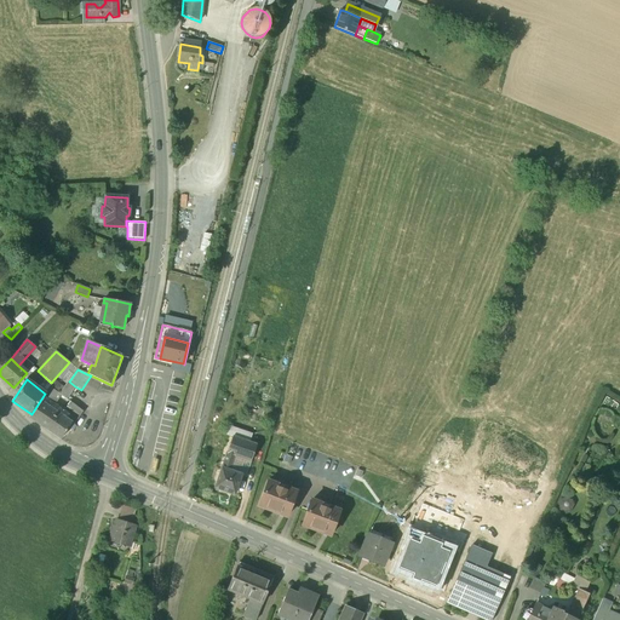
[(63,389),(53,382),(50,388),(59,394),(63,389)]
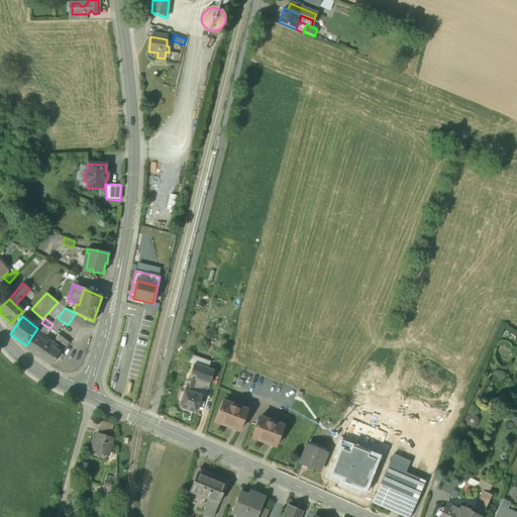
[(58,318),(53,324),(49,328),(49,329),(50,330),(56,333),(63,322),(58,318)]
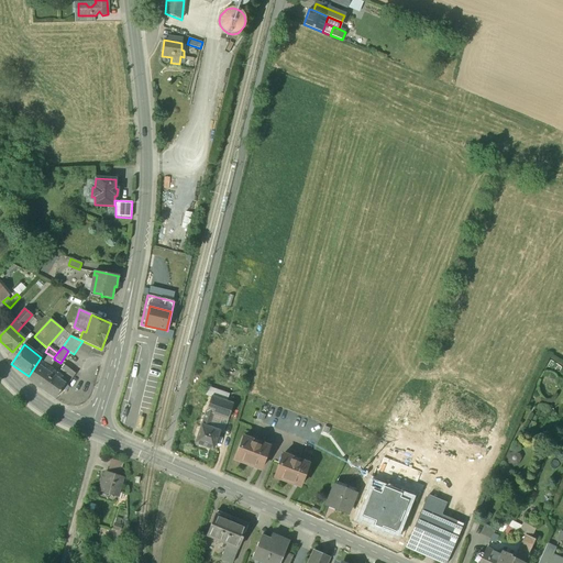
[(54,357),(45,352),(41,357),(36,364),(42,368),(45,364),(50,367),(55,360),(54,359),(54,357)]
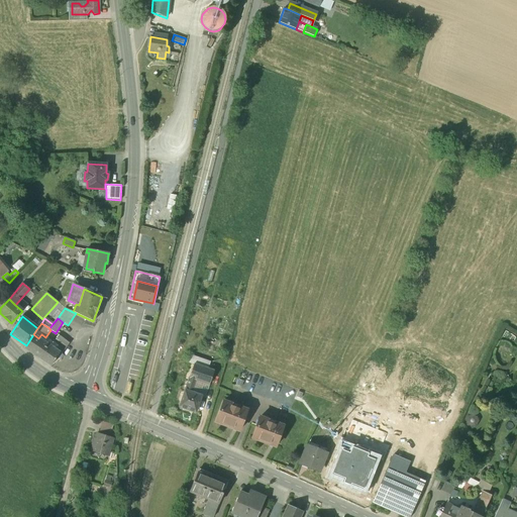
[(45,337),(41,334),(38,338),(33,334),(26,345),(24,348),(50,367),(58,356),(60,352),(56,349),(58,345),(45,337)]
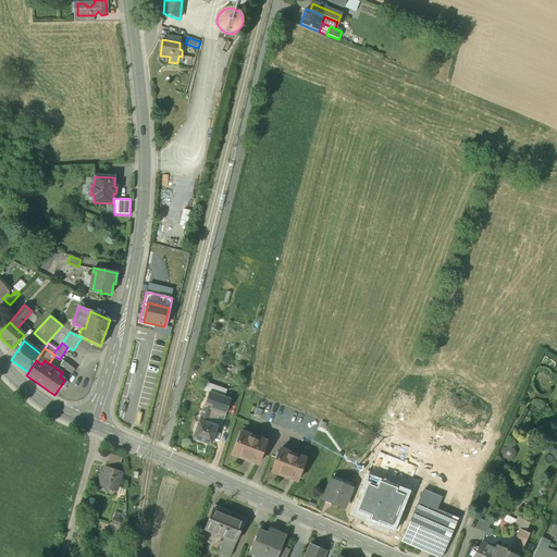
[(75,370),(63,361),(60,367),(71,374),(75,370)]
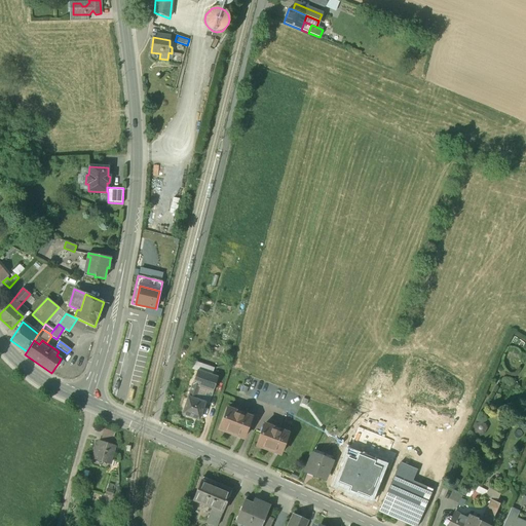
[(218,377),(197,371),(192,384),(213,391),(218,377)]
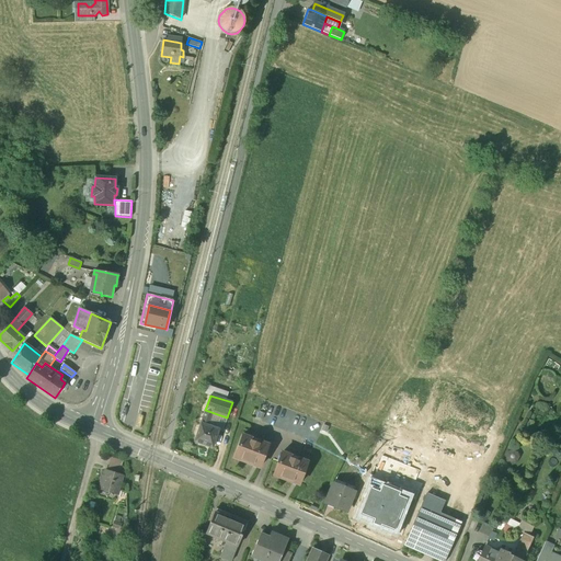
[(227,418),(205,410),(201,424),(218,430),(222,432),(227,418)]
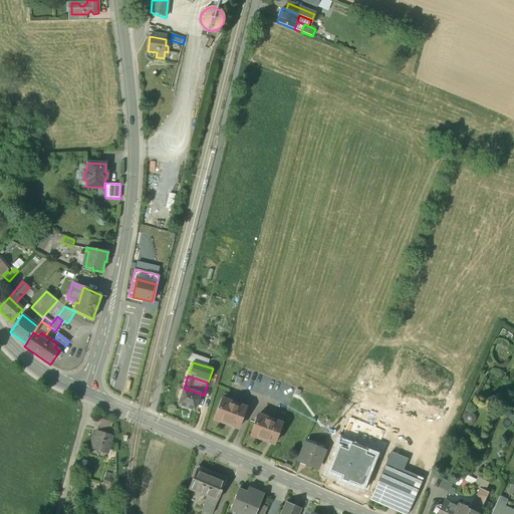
[(200,394),(184,389),(183,392),(179,391),(177,397),(181,398),(178,405),(195,411),(200,394)]
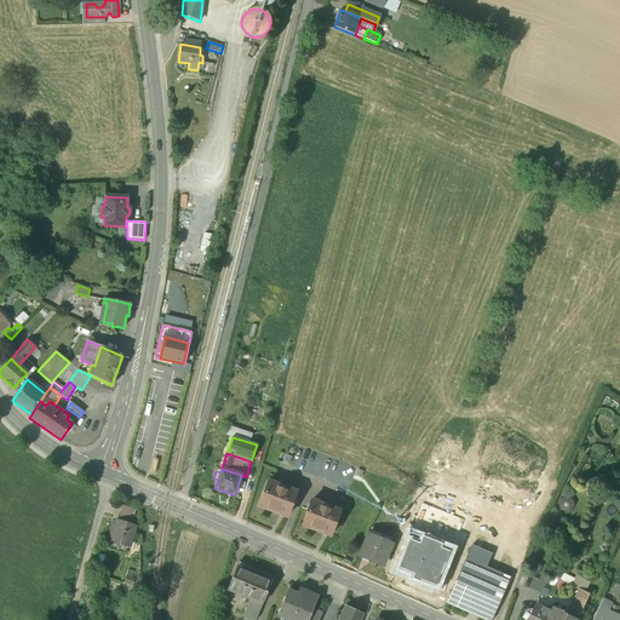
[(297,492),(268,481),(258,506),(287,517),(297,492)]
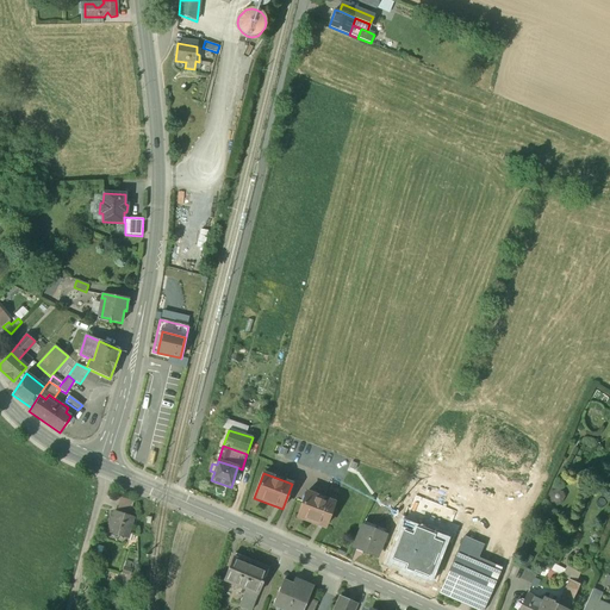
[(335,503),(306,492),(298,517),(325,528),(335,503)]
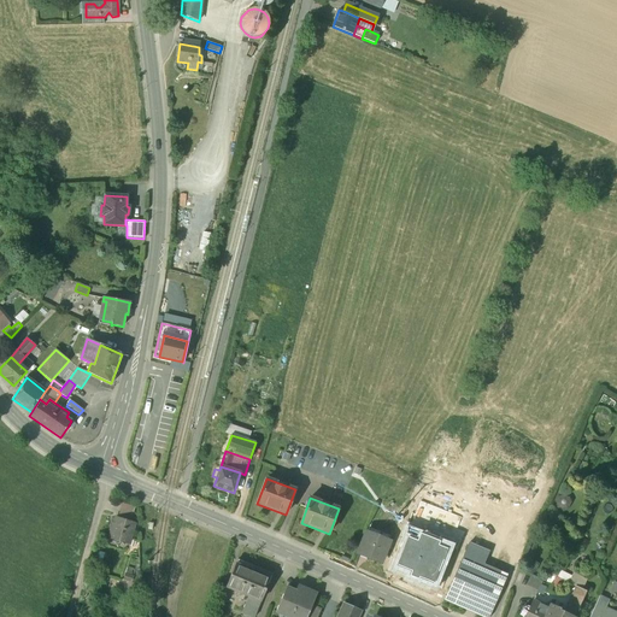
[(421,503),(411,526),(456,544),(460,530),(457,529),(462,518),(421,503)]
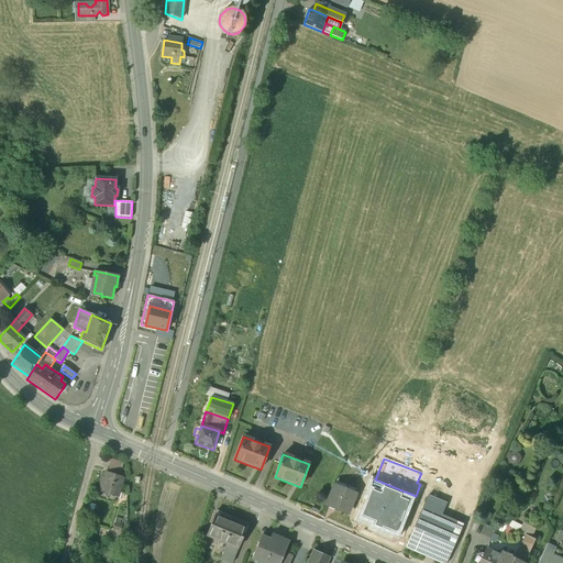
[(123,477),(106,472),(100,492),(118,496),(123,477)]
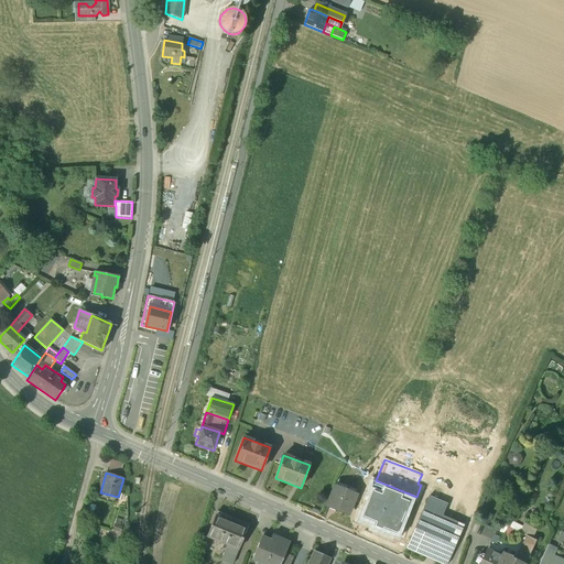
[(355,522),(399,540),(416,497),(376,480),(371,479),(355,522)]
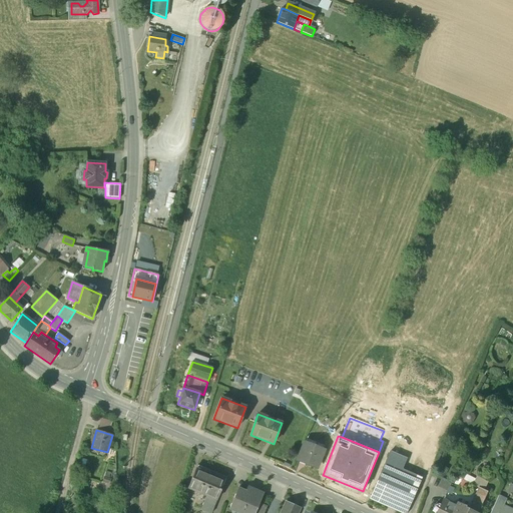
[(325,446),(308,439),(299,460),(316,468),(325,446)]
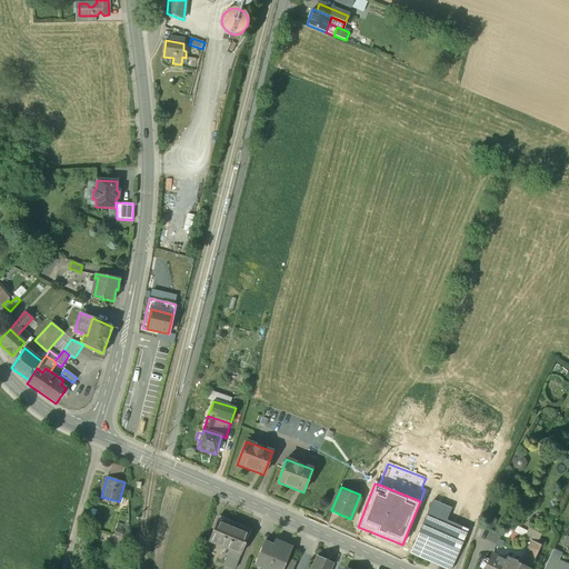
[(432,500),(410,553),(445,568),(450,568),(468,530),(446,520),(451,508),(432,500)]
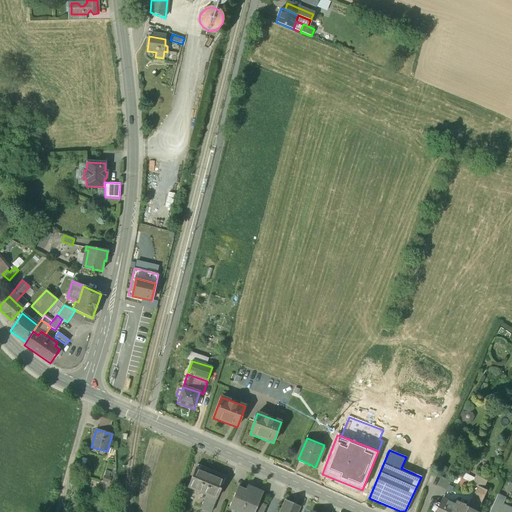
[(210,511),(226,476),(197,464),(187,487),(207,495),(200,509),(206,511),(210,511)]
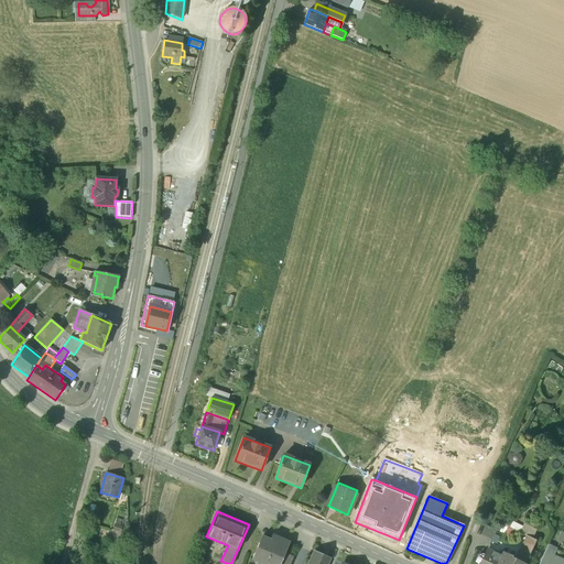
[(522,528),(511,522),(509,528),(520,532),(522,528)]
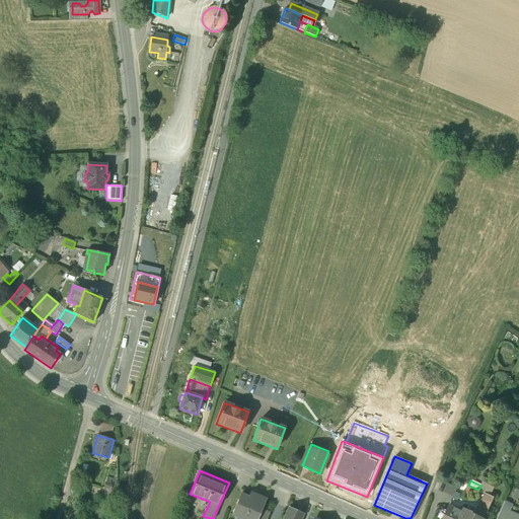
[(253,499),(241,494),(232,515),(241,518),(257,518),(263,509),(267,500),(255,495),(253,499)]
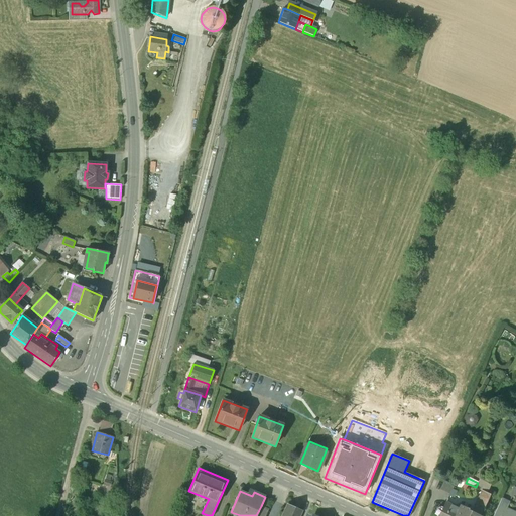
[(474,512),(473,513),(478,515),(480,515),(490,495),(483,492),(474,512)]
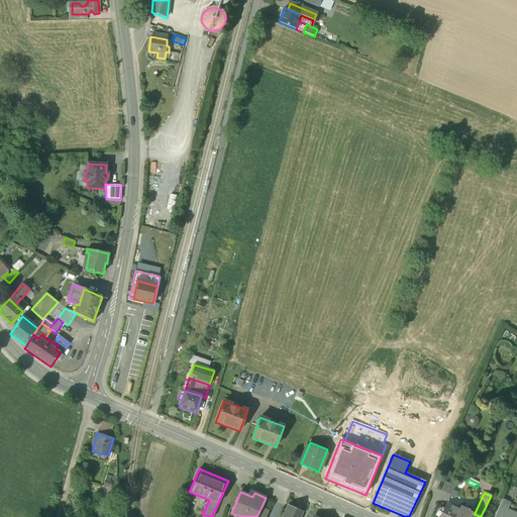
[(503,500),(494,516),(503,516),(507,510),(510,503),(503,500)]
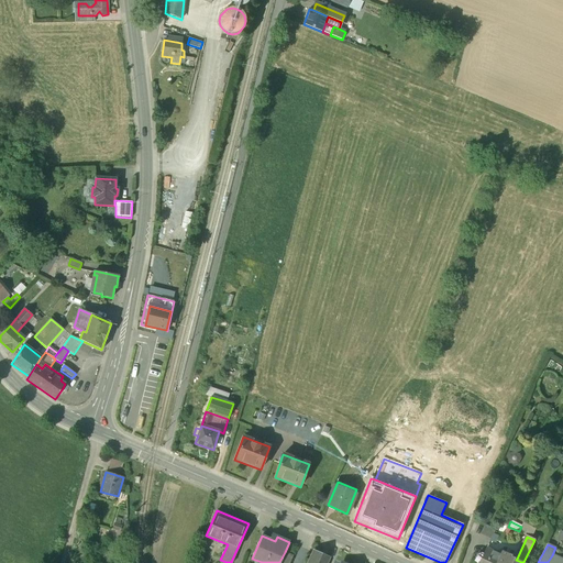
[(500,555),(486,549),(484,554),(482,553),(477,554),(475,559),(476,562),(521,562),(516,560),(512,559),(510,558),(511,555),(503,551),(500,555)]
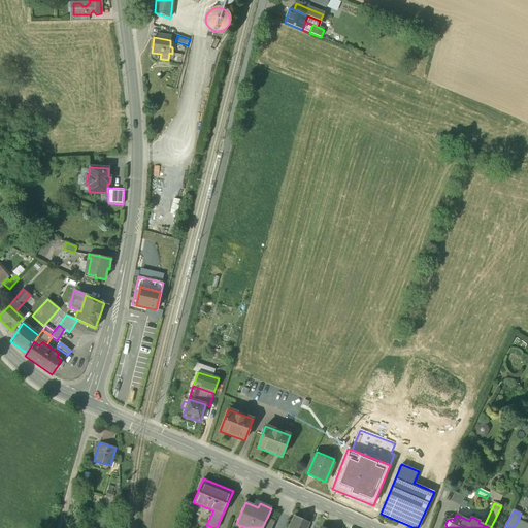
[(305,527),(308,523),(294,517),(289,527),(305,527)]
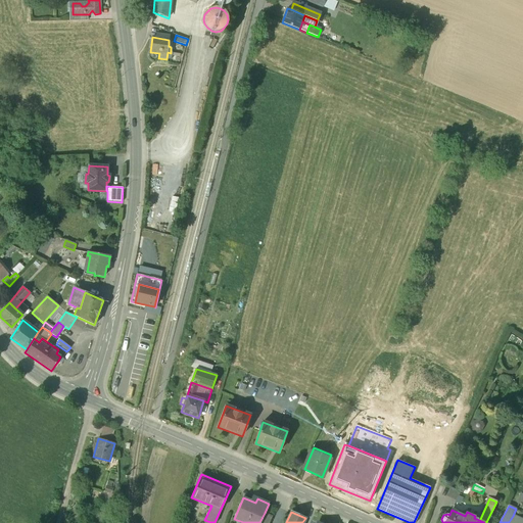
[(265,513),(259,522),(269,522),(272,516),(265,513)]
